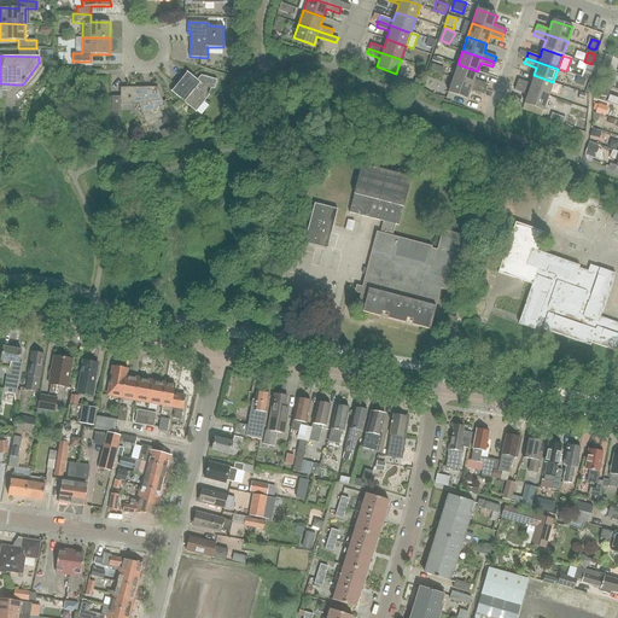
[(474,80),(477,71),(458,64),(453,77),(484,88),(487,83),(474,80)]
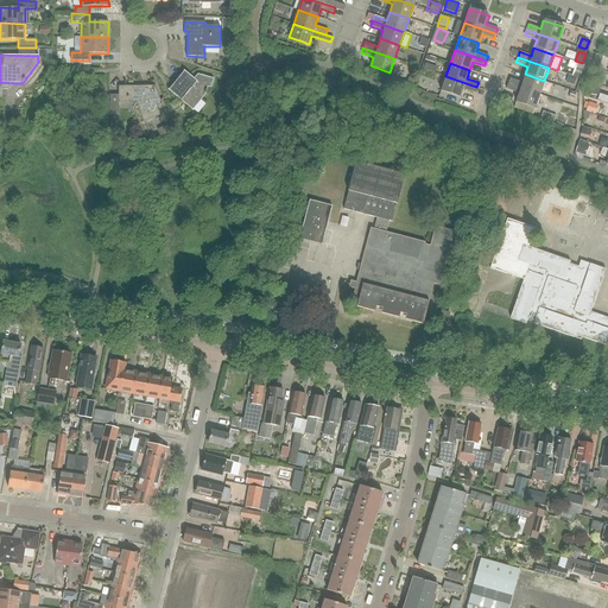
[(211,88),(214,78),(197,74),(194,78),(184,71),(169,90),(192,111),(207,94),(208,87),(211,88)]
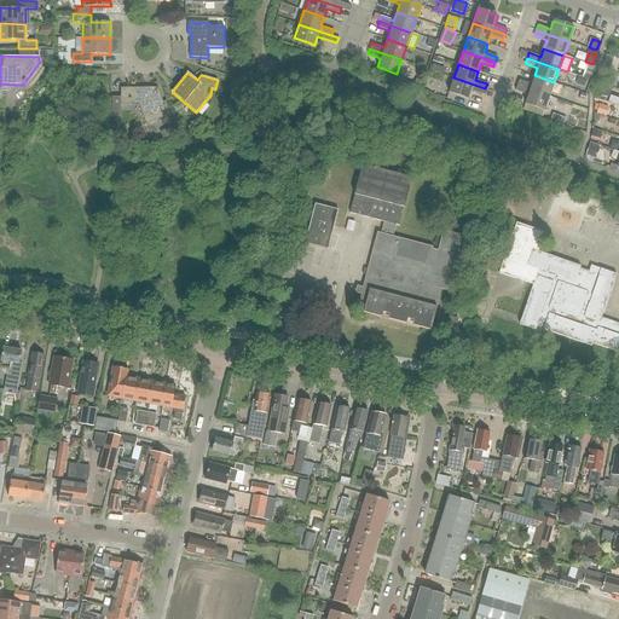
[(549,96),(554,82),(534,75),(531,84),(519,80),(518,85),(549,96)]
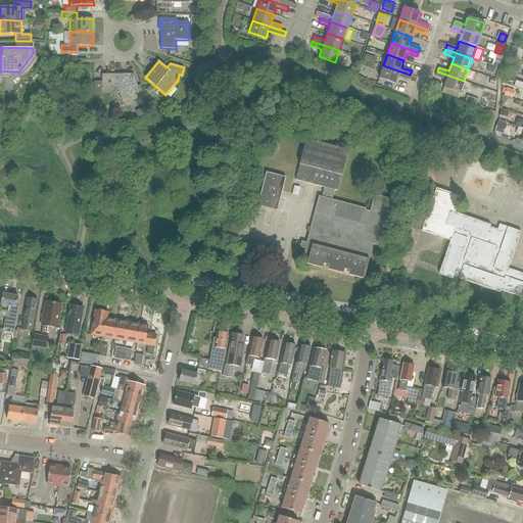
[(409,80),(410,75),(383,65),(379,78),(395,84),(398,76),(409,80)]
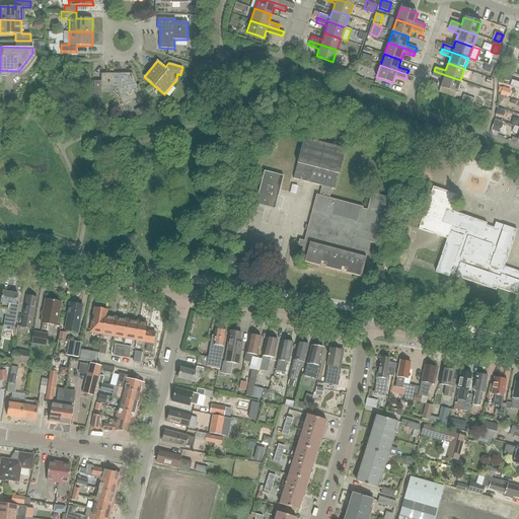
[(456,92),(460,80),(434,71),(432,76),(442,79),(439,87),(456,92)]
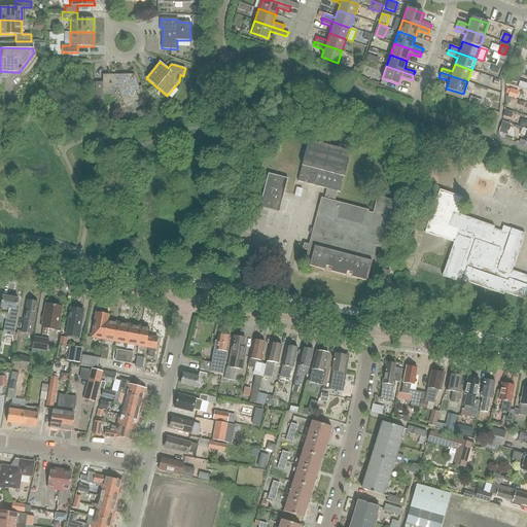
[(103,89),(118,89),(125,105),(139,100),(136,92),(140,91),(135,75),(103,75),(103,82),(96,82),(96,99),(103,99),(103,89)]
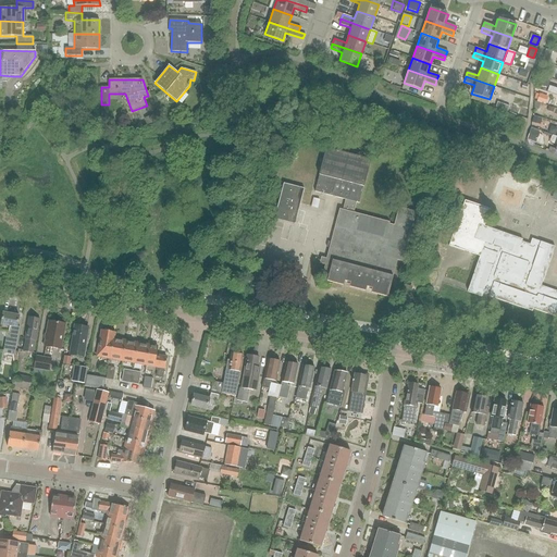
[(537,101),(536,102),(543,104),(545,96),(540,94),(540,95),(537,101)]
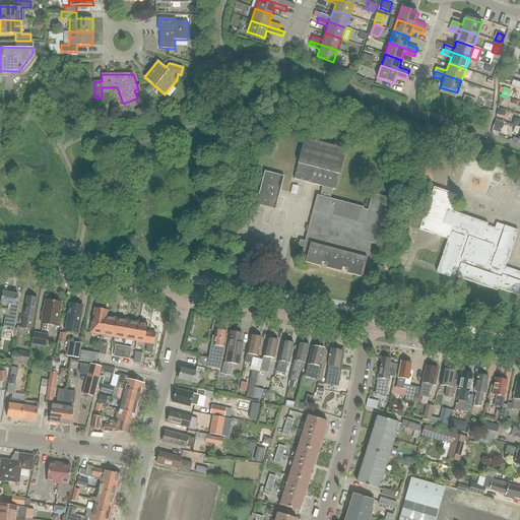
[(498,109),(497,115),(504,117),(506,111),(498,109)]
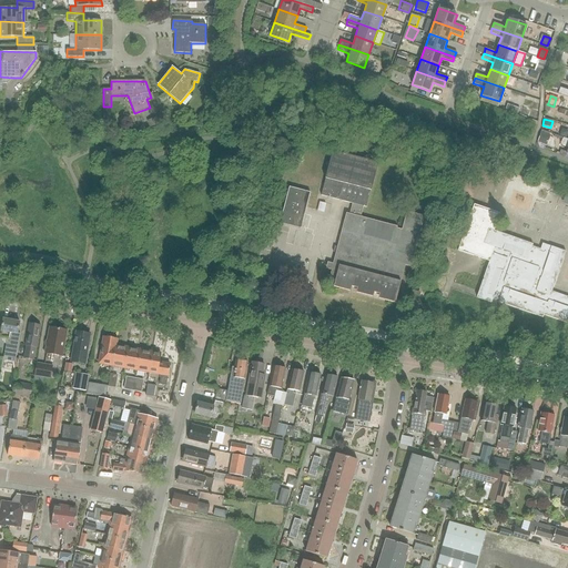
[(541,130),(538,142),(547,145),(549,137),(548,135),(549,133),(541,130)]
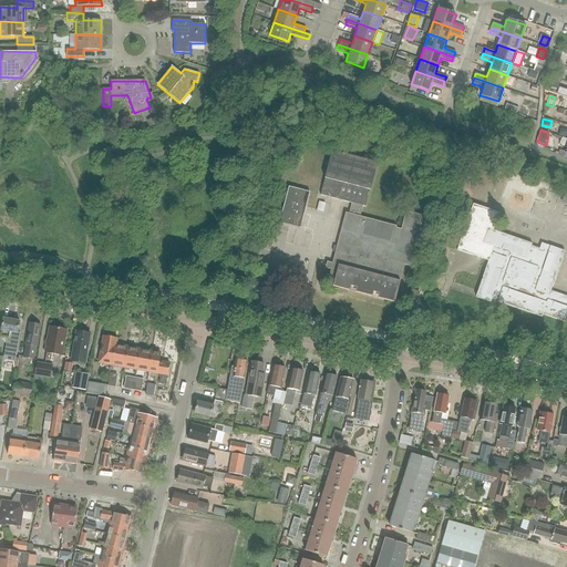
[(394,305),(404,265),(410,267),(423,216),(405,212),(401,229),(397,228),(397,227),(360,217),(363,206),(366,207),(370,191),(378,163),(332,151),(325,178),(320,195),(352,204),(349,215),(346,214),(337,247),(334,246),(332,251),(336,253),(332,264),(327,263),(326,266),(326,268),(331,270),(328,281),(334,282),(333,288),(350,292),(351,288),(357,290),(356,295),(372,299),(373,295),(380,296),(379,300),(394,305)]
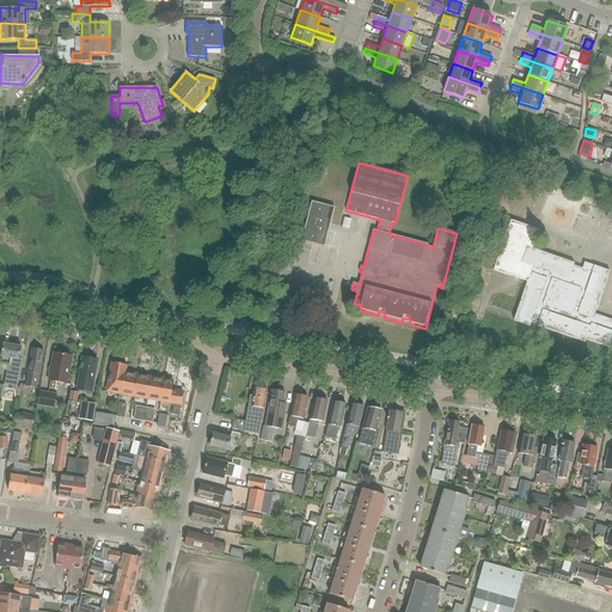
[(311,202),(300,242),(323,248),(334,208),(311,202)]
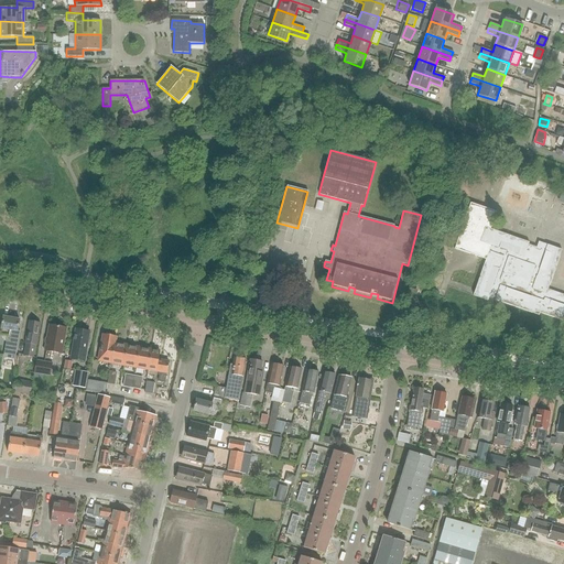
[(496,299),(495,300),(539,315),(540,313),(563,321),(563,295),(548,290),(562,250),(542,243),(540,250),(528,246),(529,242),(491,230),(498,212),(473,203),(456,248),(487,259),(474,295),(488,301),(489,296),(496,299)]
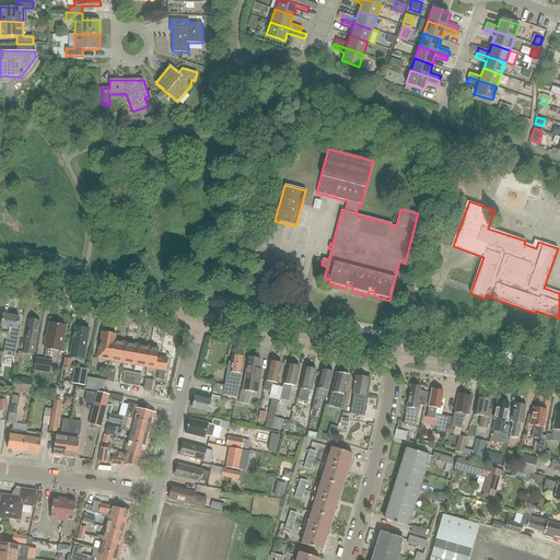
[(413,289),(407,287),(404,299),(410,300),(413,289)]
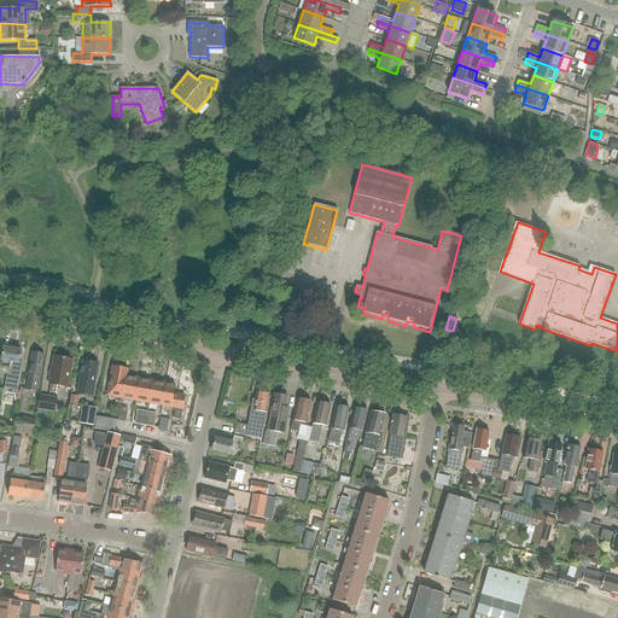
[(4,392),(17,395),(22,363),(18,363),(21,350),(3,348),(1,354),(0,353),(0,366),(7,368),(4,392)]
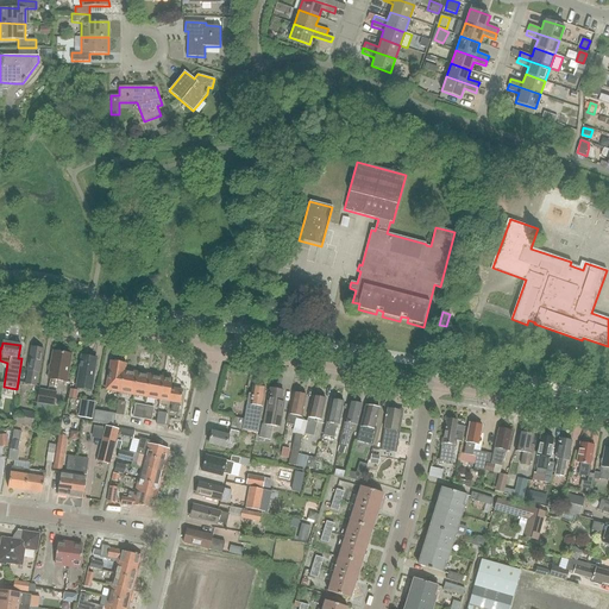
[(36,385),(43,350),(32,347),(25,384),(36,385)]
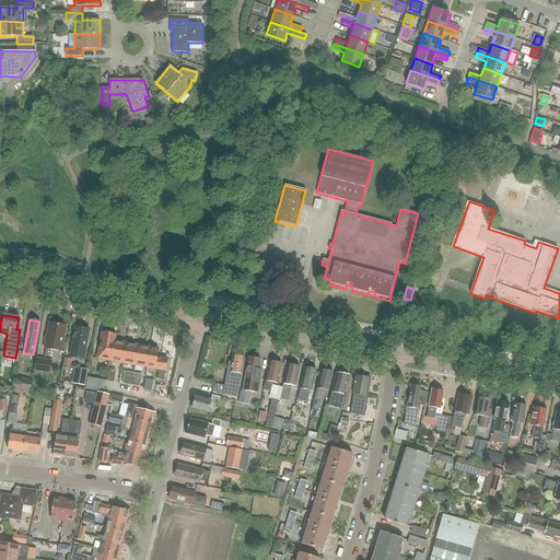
[(61,351),(66,326),(48,323),(44,349),(61,351)]
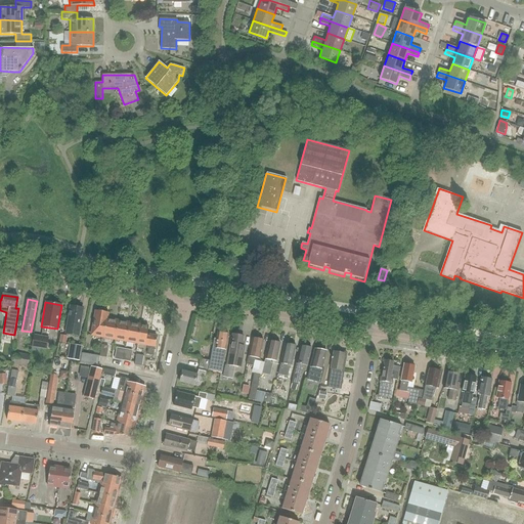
[(81,318),(83,308),(81,308),(80,307),(78,306),(77,307),(70,306),(66,334),(75,335),(77,325),(81,325),(82,319),(81,318)]
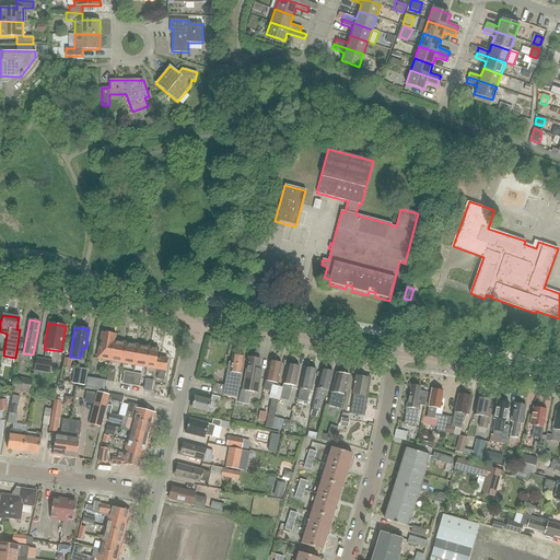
[(109,361),(114,341),(115,335),(102,333),(97,359),(109,361)]
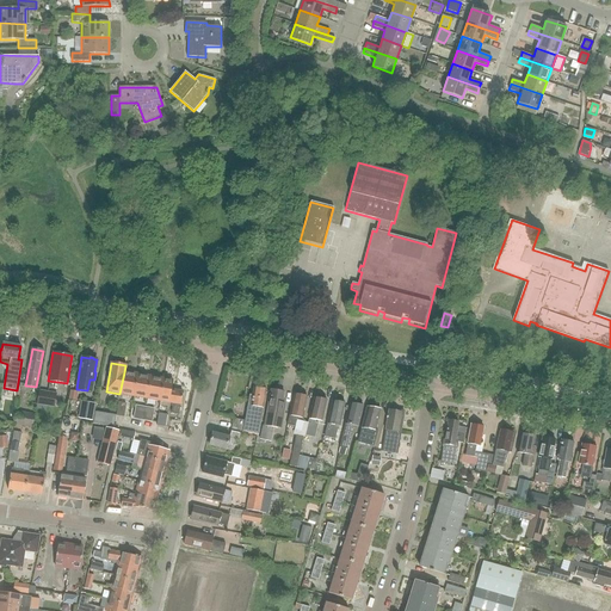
[(134,396),(137,375),(124,372),(119,394),(134,396)]
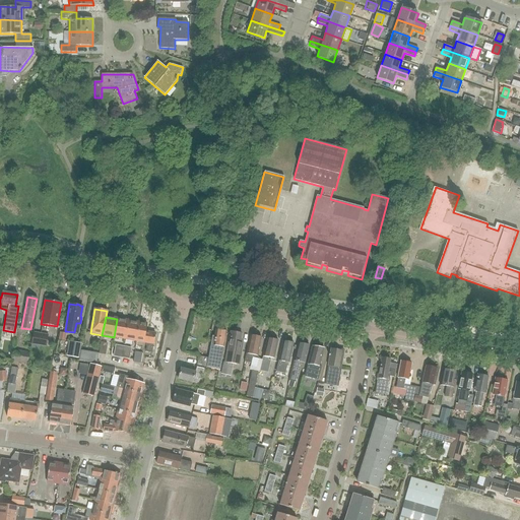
[(125,339),(128,321),(117,319),(114,337),(125,339)]
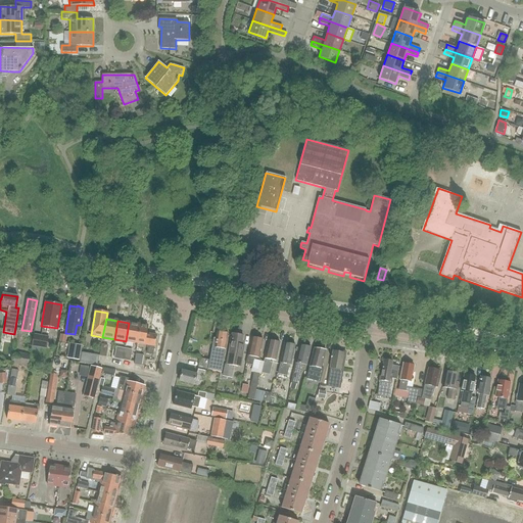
[(138,343),(140,325),(129,323),(126,341),(138,343)]
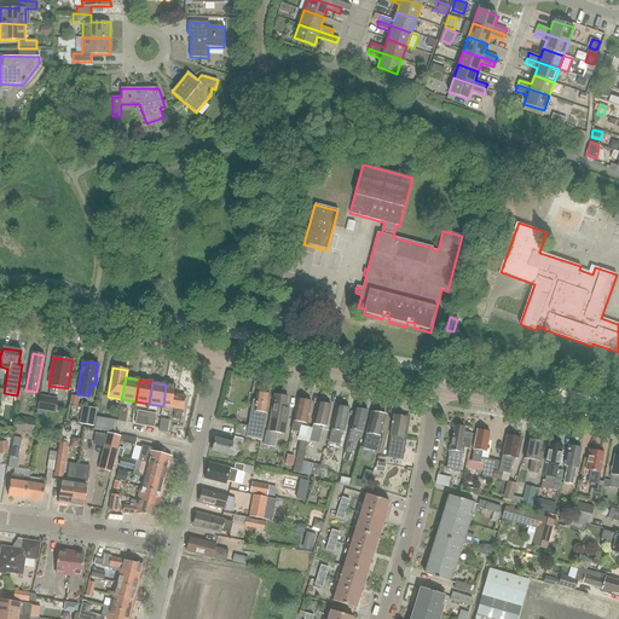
[(183,410),(185,398),(173,395),(174,386),(166,385),(163,406),(175,408),(173,418),(180,420),(183,409),(183,410)]
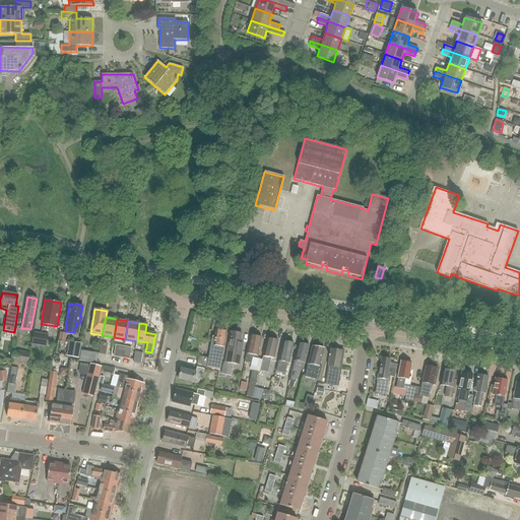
[(216,346),(213,360),(199,356),(197,366),(219,370),(221,361),(226,331),(215,330),(214,337),(212,337),(210,346),(216,346)]
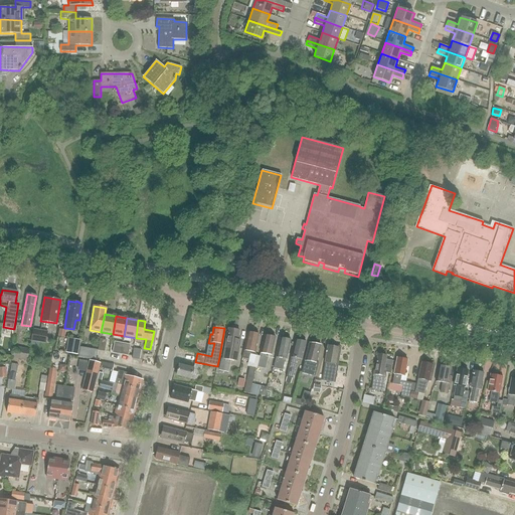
[(64,338),(66,330),(59,329),(58,337),(64,338)]
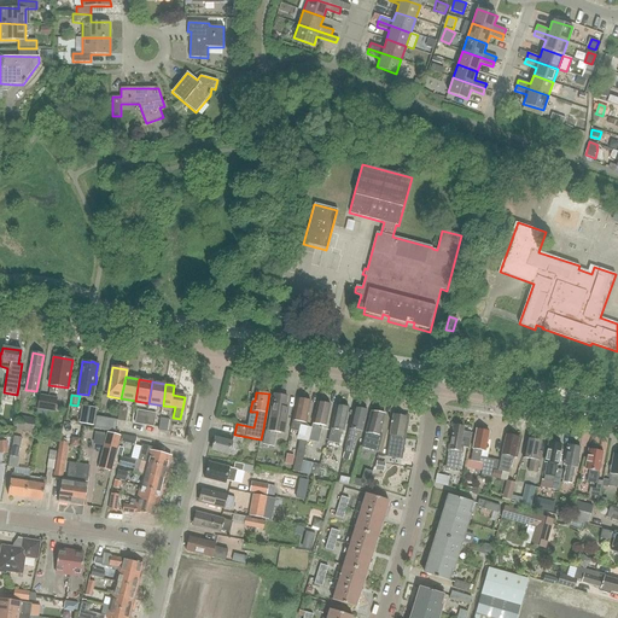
[(284,433),(285,427),(286,420),(289,409),(284,408),(286,397),(274,395),(266,431),(263,445),(274,448),(278,432),(284,433)]
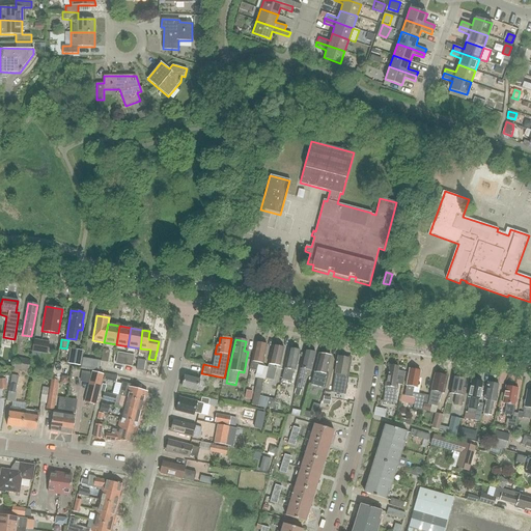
[(47,354),(49,342),(33,340),(31,352),(47,354)]
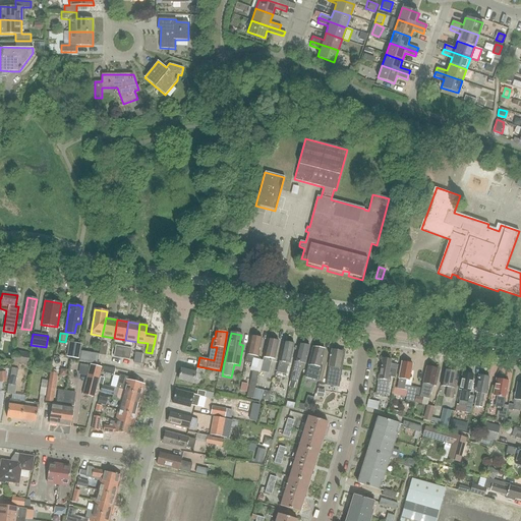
[(258,357),(261,350),(258,349),(262,338),(250,336),(244,362),(250,363),(251,357),(252,356),(258,357)]
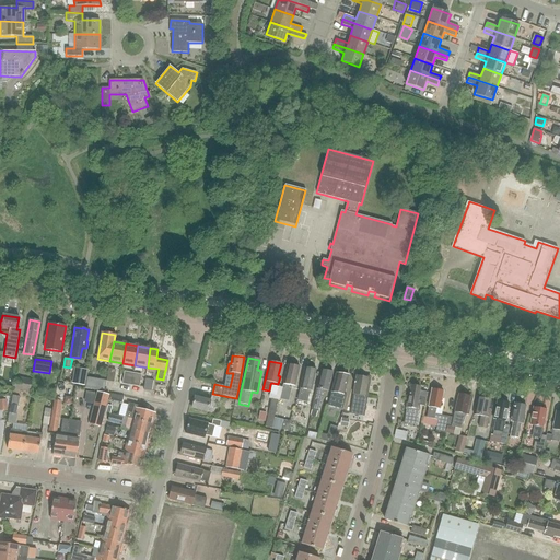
[(290,388),(290,385),(296,386),(299,377),(296,377),(299,366),(288,364),(281,394),(280,399),(289,401),(292,389),(290,388)]
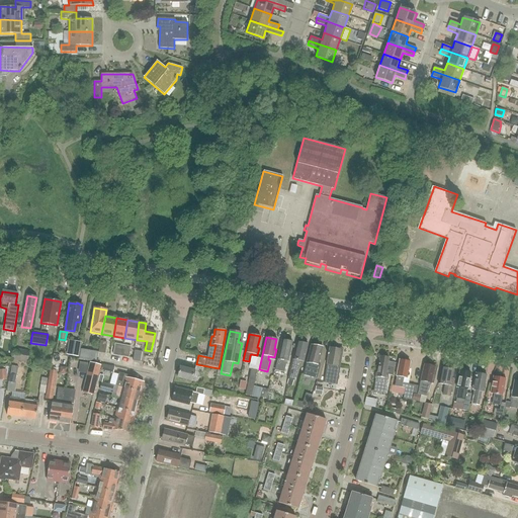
[(81,342),(69,340),(66,355),(78,357),(81,342)]
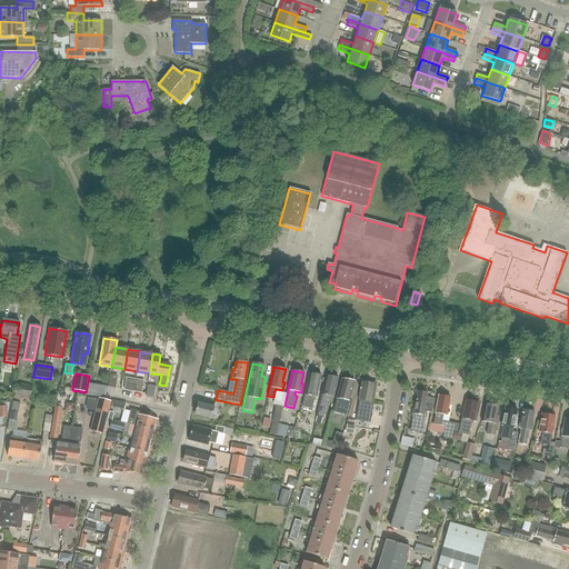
[(312,410),(318,388),(321,376),(309,373),(302,405),(302,407),(312,410)]
